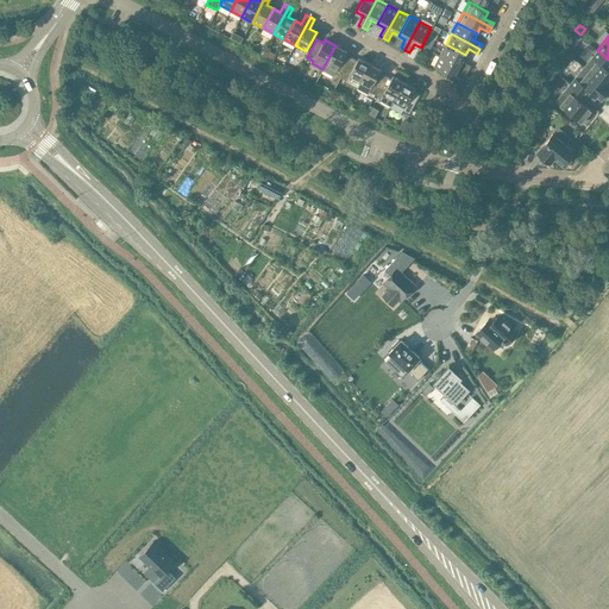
[(446,44),(440,55),(468,70),(470,66),(462,61),(465,55),(446,44)]
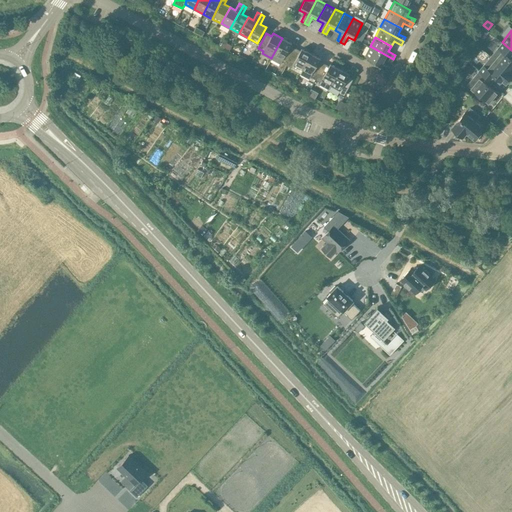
[(282,61),(287,64),(295,48),(290,45),(292,43),(282,38),(271,58),(281,63),(282,61)]
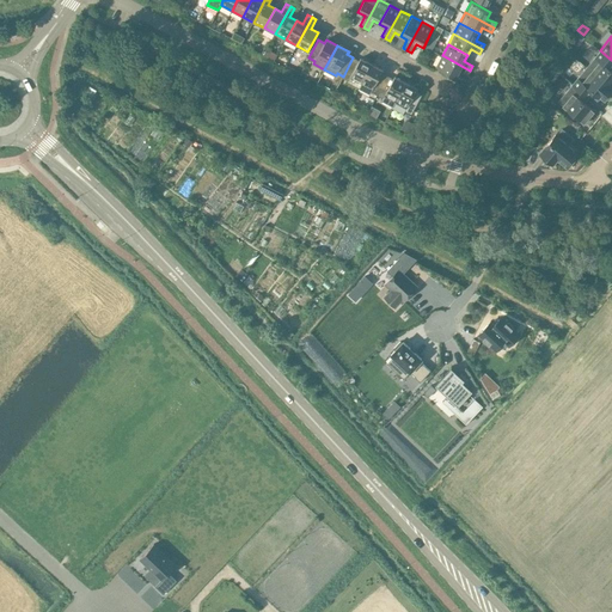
[(595,56),(587,67),(611,89),(611,87),(611,69),(609,67),(611,61),(611,60),(600,50),(595,56)]
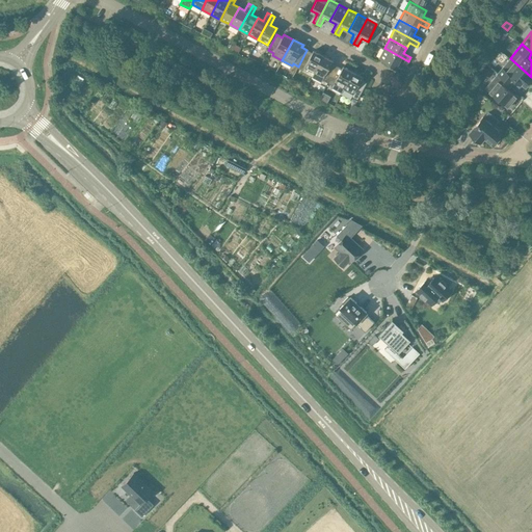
[(408,61),(384,48),(379,58),(396,68),(399,61),(406,65),(408,61)]
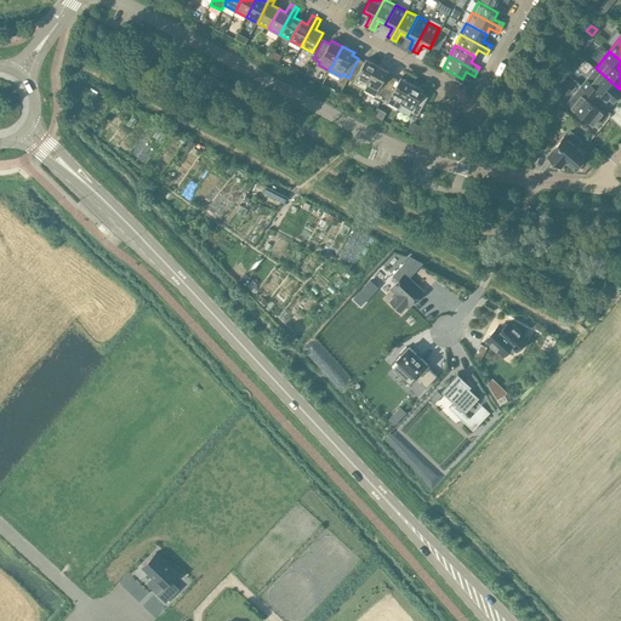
[(355,78),(366,84),(377,64),(366,58),(364,62),(358,58),(348,78),(354,81),(355,78)]
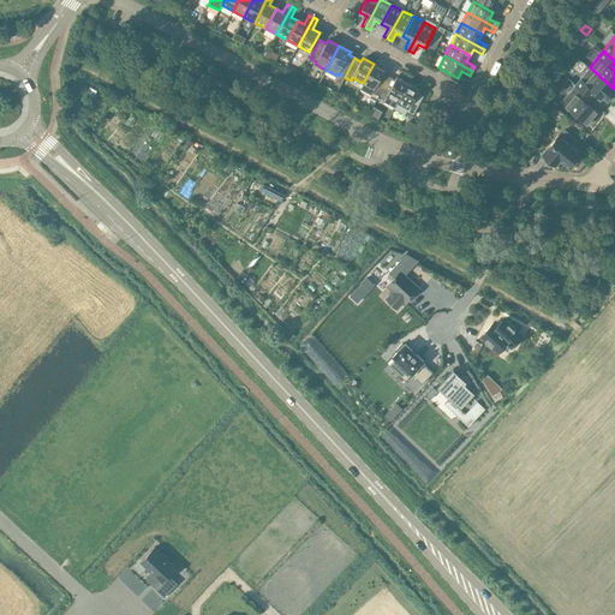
[(363,83),(360,89),(371,95),(372,93),(378,95),(389,76),(383,73),(384,70),(374,64),(363,83)]
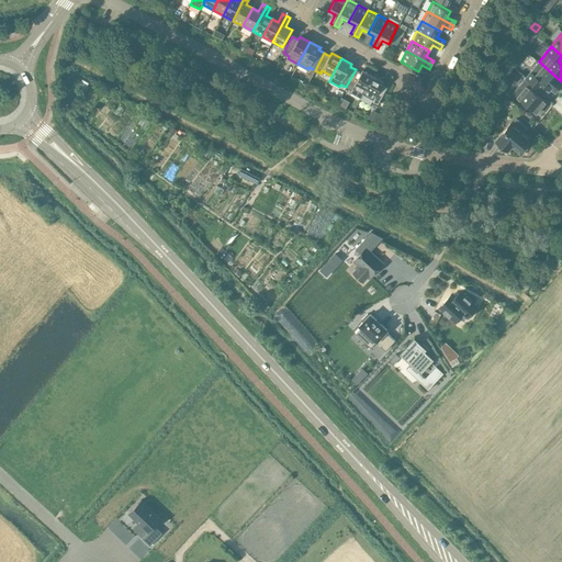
[(561,81),(539,62),(526,77),(537,87),(541,81),(555,92),(561,86),(560,83),(561,81)]
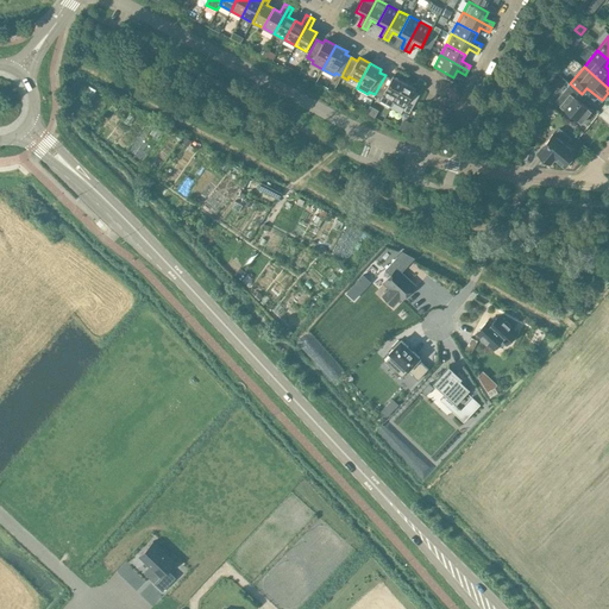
[(391,79),(385,75),(375,94),(381,98),(380,100),(391,106),(394,101),(405,81),(393,75),(391,79)]
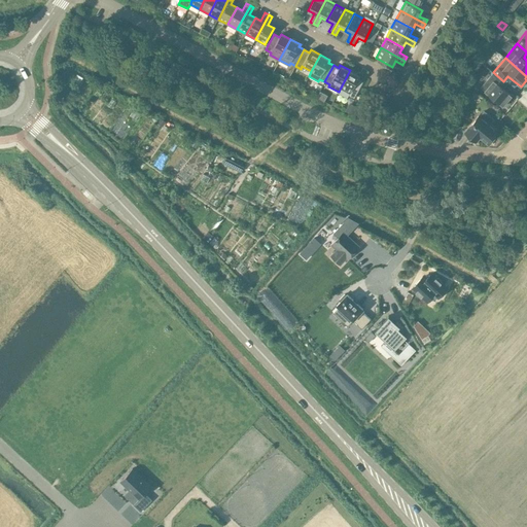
[(359,75),(350,70),(341,88),(350,93),(349,95),(354,98),(363,81),(358,78),(359,75)]
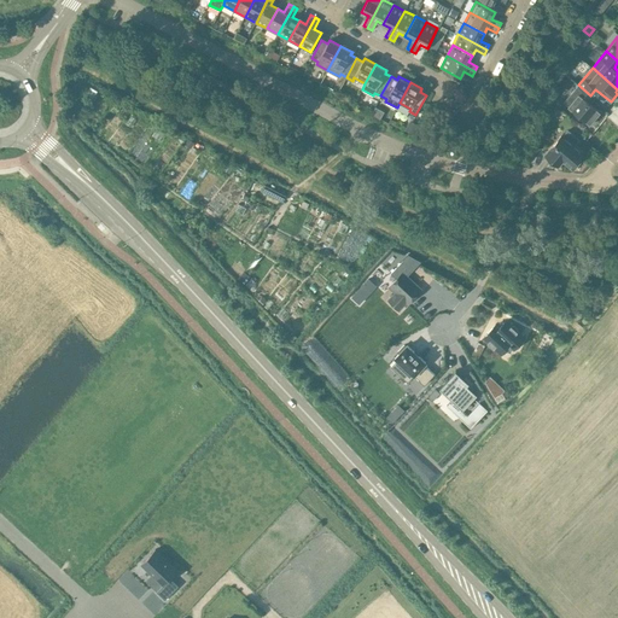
[(587,100),(590,95),(578,85),(564,101),(592,124),(599,117),(596,115),(600,111),(587,100)]
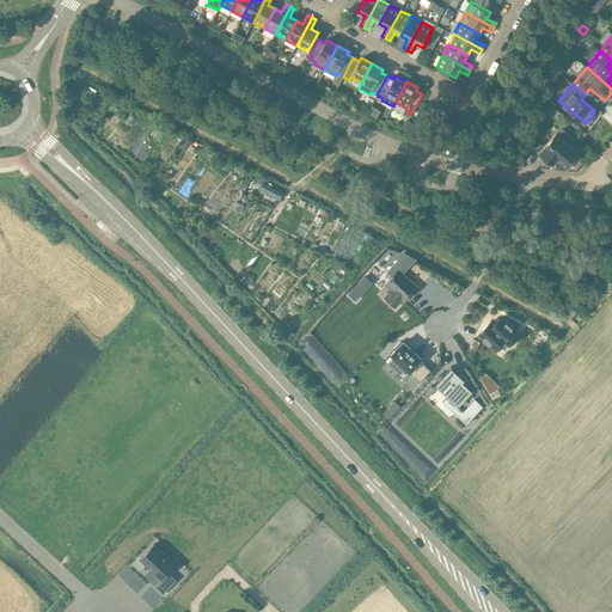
[(579,151),(557,133),(539,153),(549,160),(552,155),(568,169),(575,159),(573,157),(579,151)]
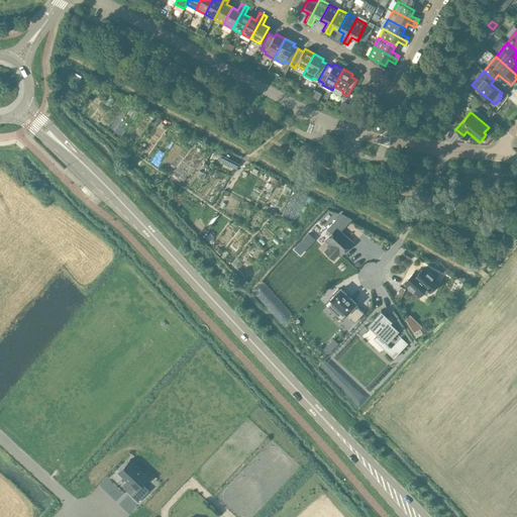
[(215,156),(212,162),(216,165),(218,160),(236,169),(239,164),(221,153),(219,158),(215,156)]
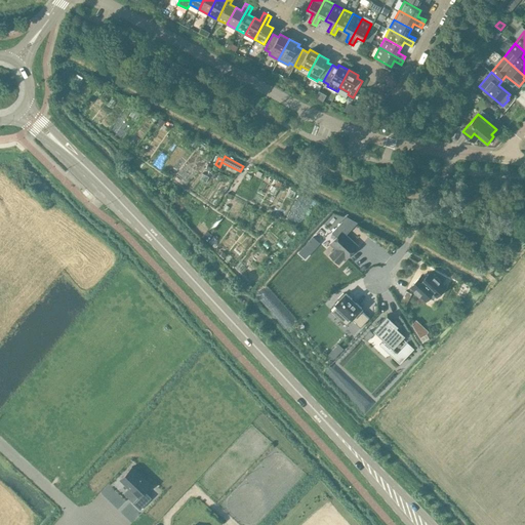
[(336,248),(330,254),(338,263),(345,256),(346,257),(357,245),(346,235),(349,231),(357,223),(357,221),(347,216),(346,216),(341,220),(331,232),(336,237),(334,240),(334,241),(333,242),(333,244),(334,246),(334,247),(336,248)]
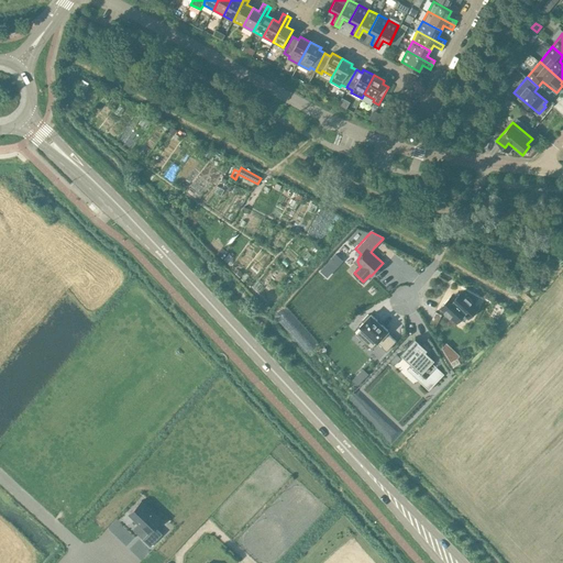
[(451,296),(441,307),(444,310),(444,311),(450,317),(451,316),(456,322),(456,321),(464,315),(465,316),(468,318),(468,317),(477,307),(471,300),(473,299),(467,295),(466,296),(464,295),(461,291),(454,298),(451,296)]
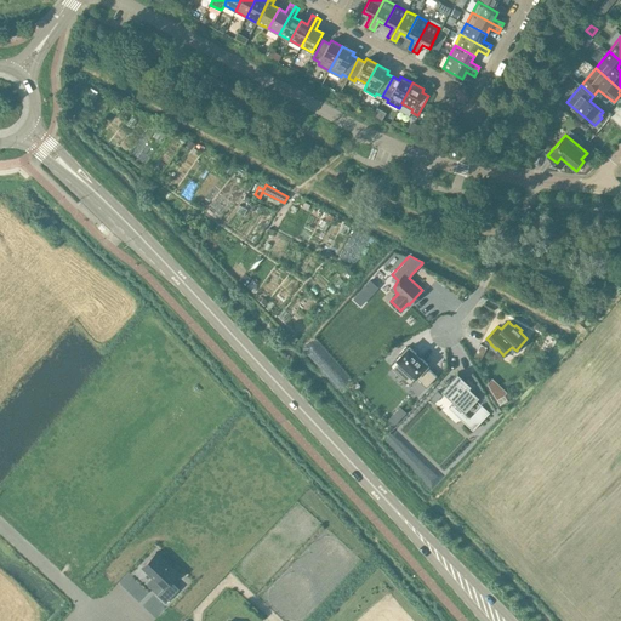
[(484,345),(476,353),(473,357),(480,360),(488,347),(484,345)]
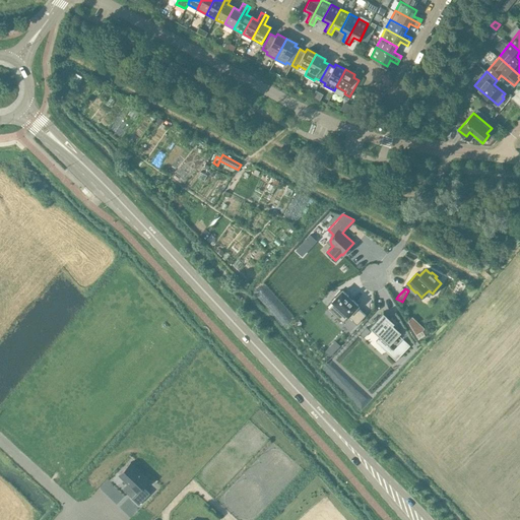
[(334,302),(329,308),(343,321),(348,315),(353,319),(352,320),(356,324),(366,315),(360,309),(359,310),(355,307),(359,305),(342,290),(341,291),(339,289),(334,296),(336,297),(333,301),(334,302)]
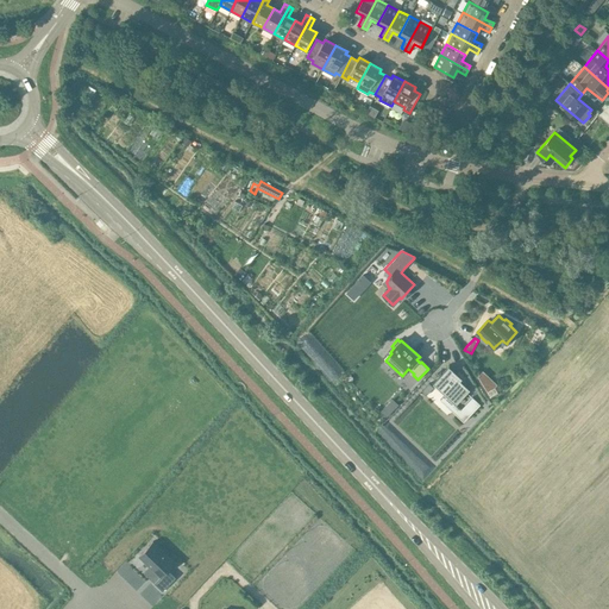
[(450,365),(433,382),(456,403),(470,388),(460,380),(462,377),(458,372),(450,365)]
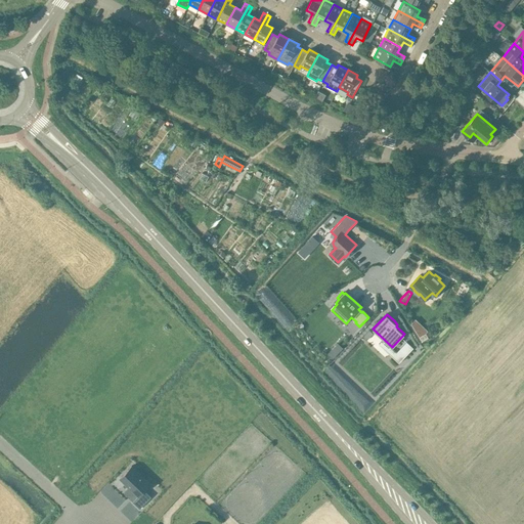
[(429,338),(426,333),(428,331),(416,318),(410,323),(422,342),(429,338)]
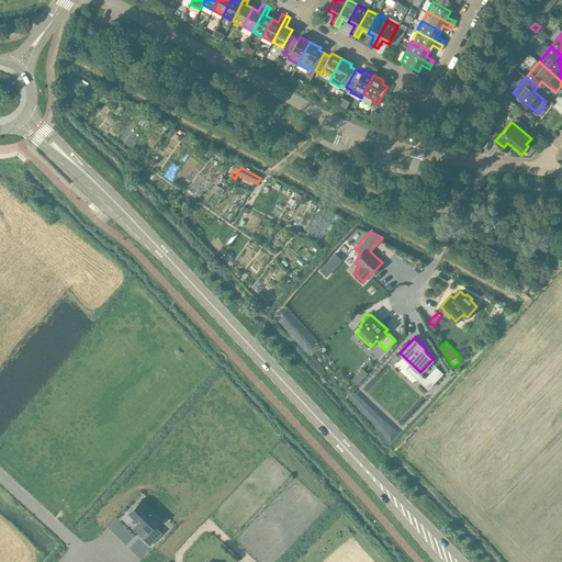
[(389,360),(393,364),(401,357),(396,352),(389,360)]
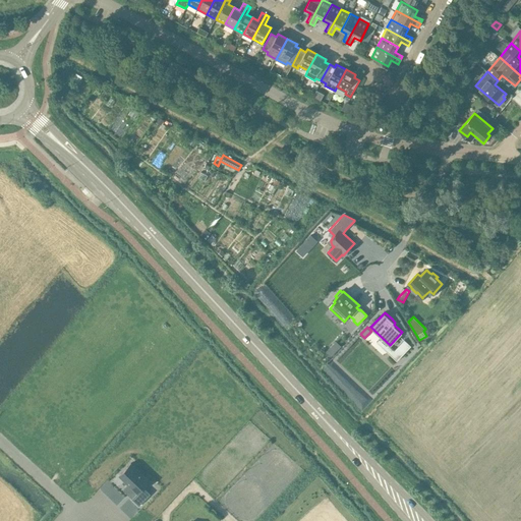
[(404,339),(390,354),(397,360),(411,346),(404,339)]
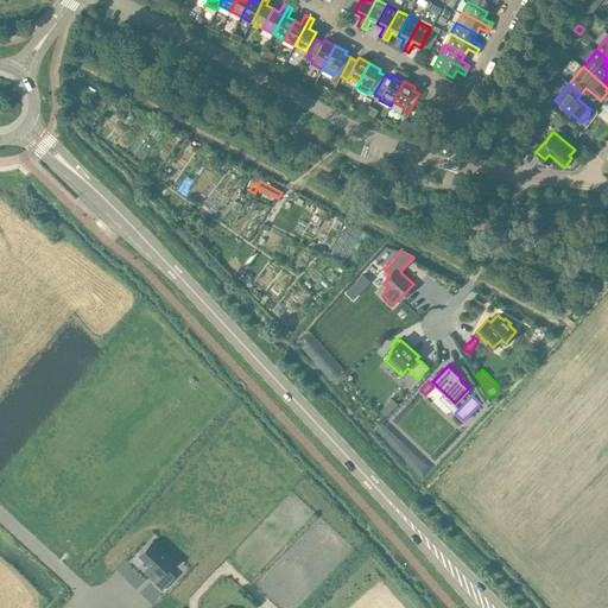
[(151,542),(137,557),(149,567),(159,577),(153,583),(162,591),(175,577),(166,570),(173,563),(151,542)]
